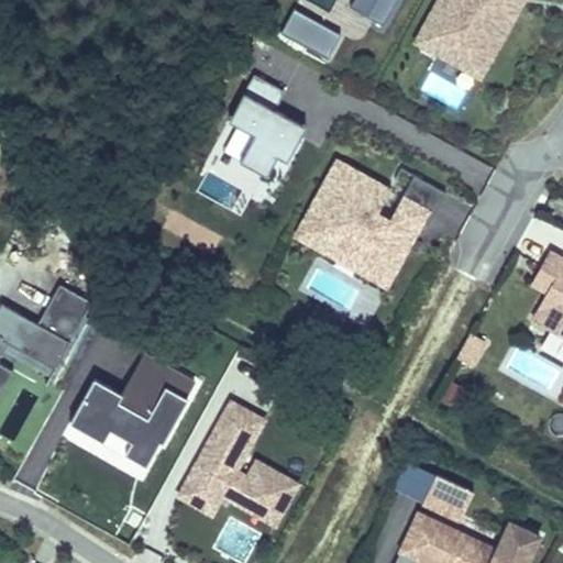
[(355,0),(352,7),(385,24),(398,0),(355,0)]
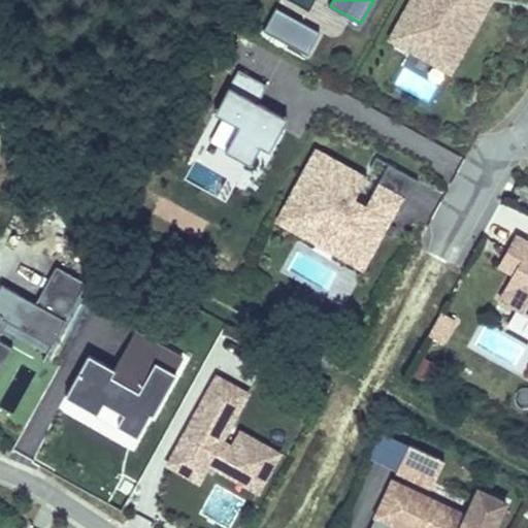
[(408,0),(388,39),(453,74),(493,0),(408,0)]
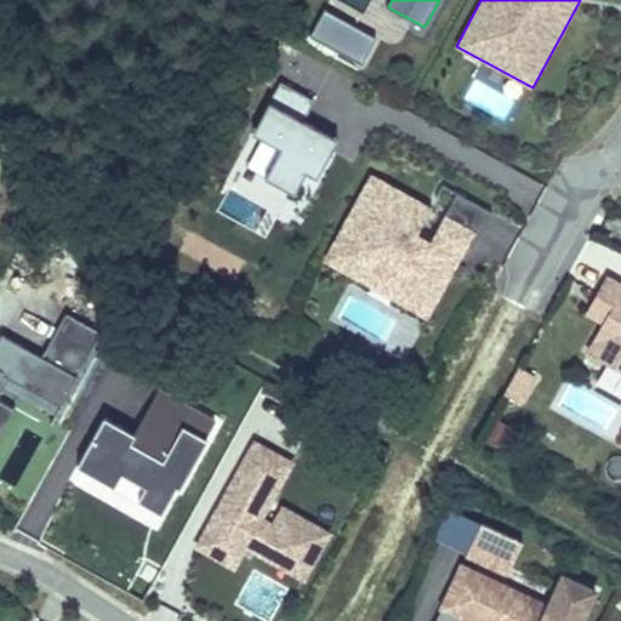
[(377,36),(325,7),(309,35),(362,64),(377,36)]
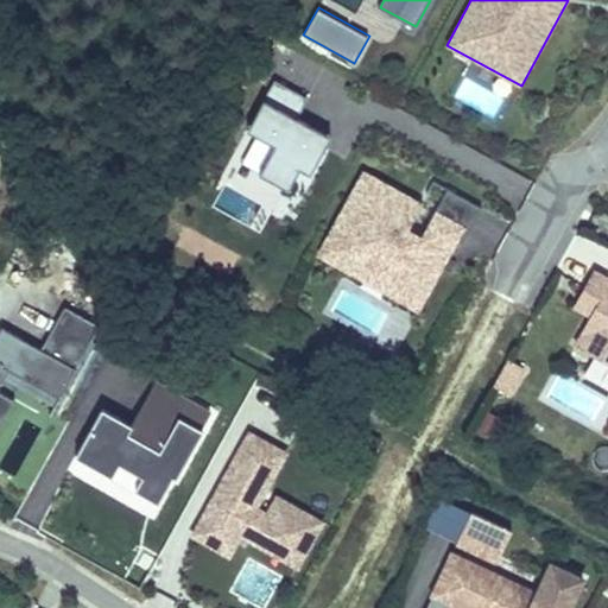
[(308,99),(276,81),(258,112),(266,116),(257,135),(274,145),(260,173),(289,189),(301,169),(311,175),(325,147),(304,135),(310,126),(297,119),(308,99)]
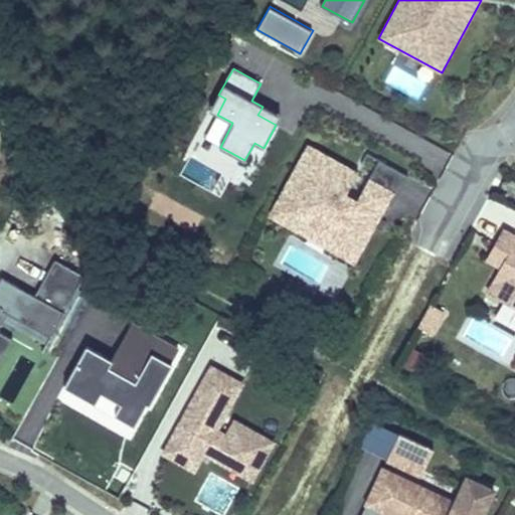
[(218,95),(209,111),(217,115),(225,99),(218,95)]
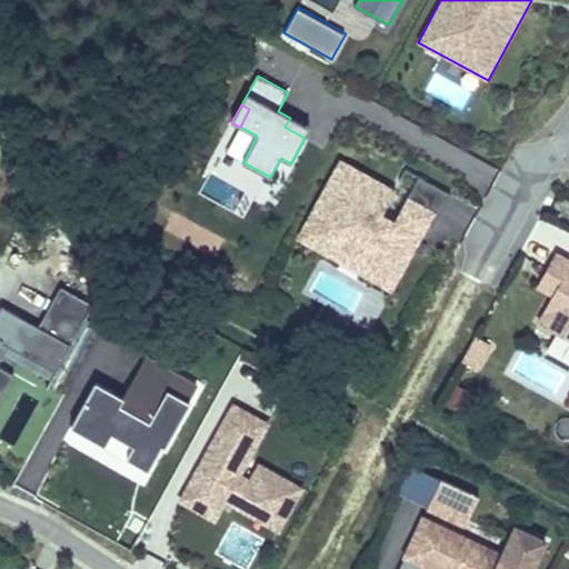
[(393,195),(342,167),(308,228),(343,247),(349,238),(377,253),(367,272),(390,285),(415,240),(411,239),(420,222),(423,223),(432,229),(451,195),(419,177),(391,227),(379,220),(393,195)]
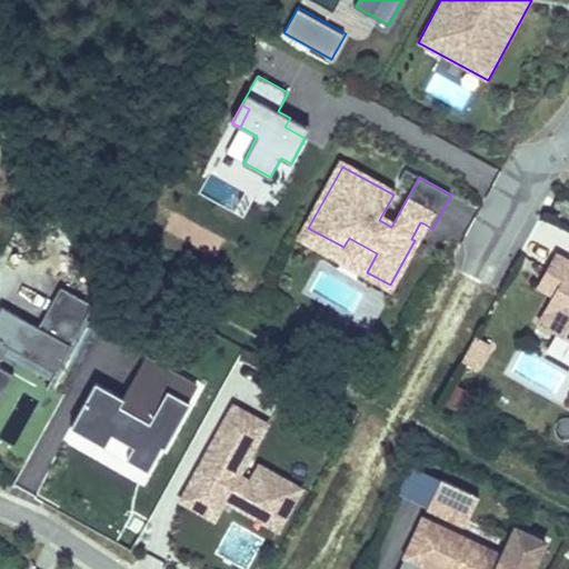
[(411,239),(415,240),(423,223),(420,222),(411,239)]
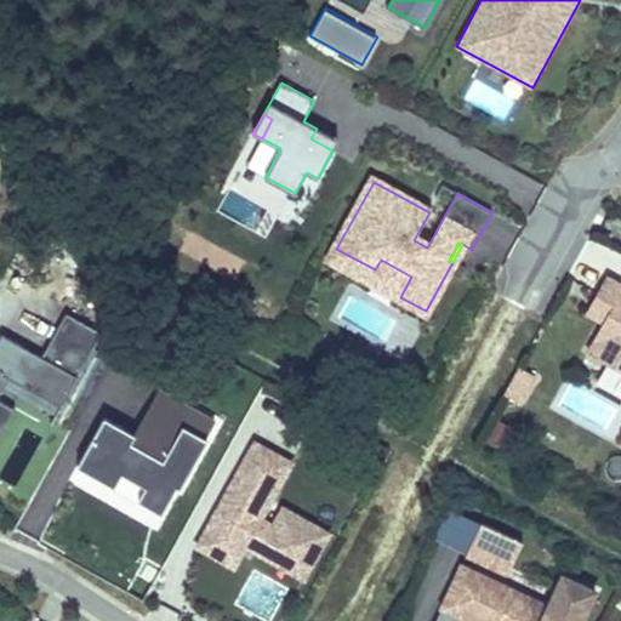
[(336,249),(331,258),(400,297),(411,277),(381,260),(375,269),(336,249)]
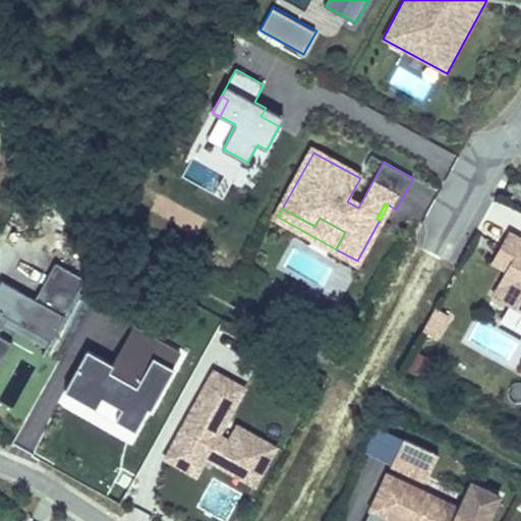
[(520,238),(509,232),(501,246),(516,255),(507,271),(494,295),(510,304),(517,292),(520,293),(520,238)]
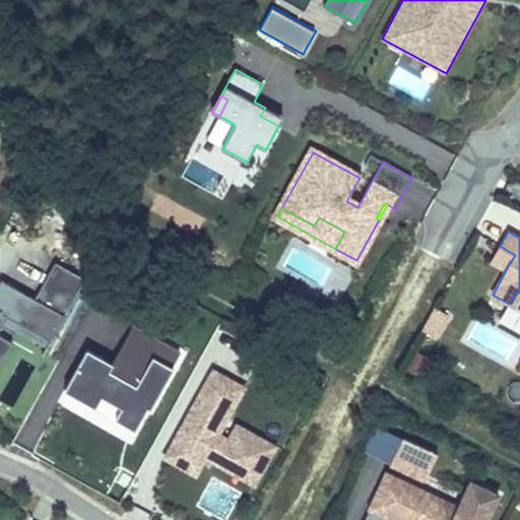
[(500,246),(491,262),(506,270),(515,255),(500,246)]
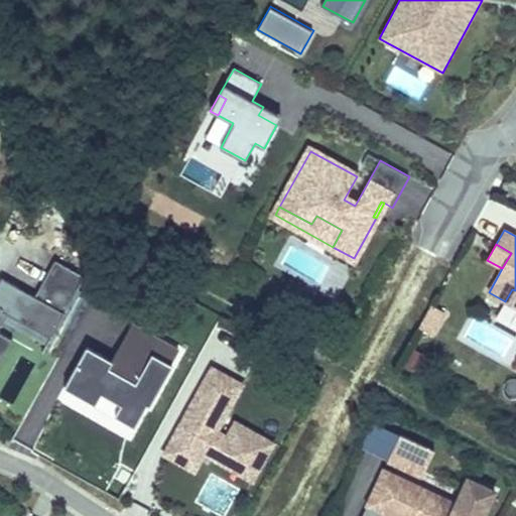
[(0,362),(12,340),(0,333),(0,328),(8,314),(50,338),(85,276),(55,260),(34,296),(2,277),(0,280),(0,362)]
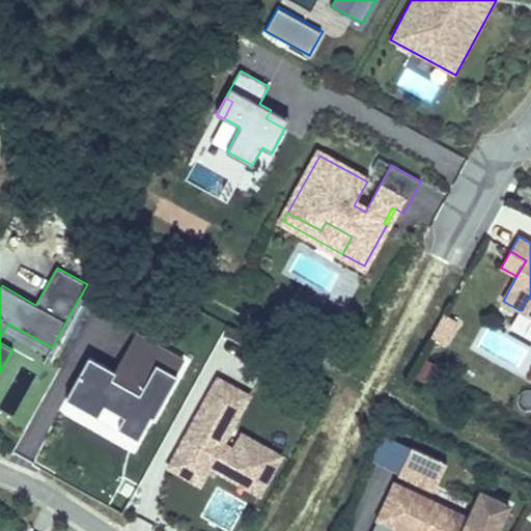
[(520,310),(530,315),(530,299),(527,298),(520,310)]
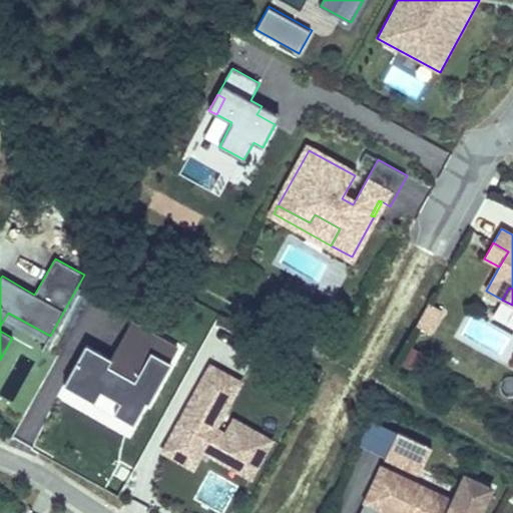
[(414,328),(427,335),(439,313),(426,306),(414,328)]
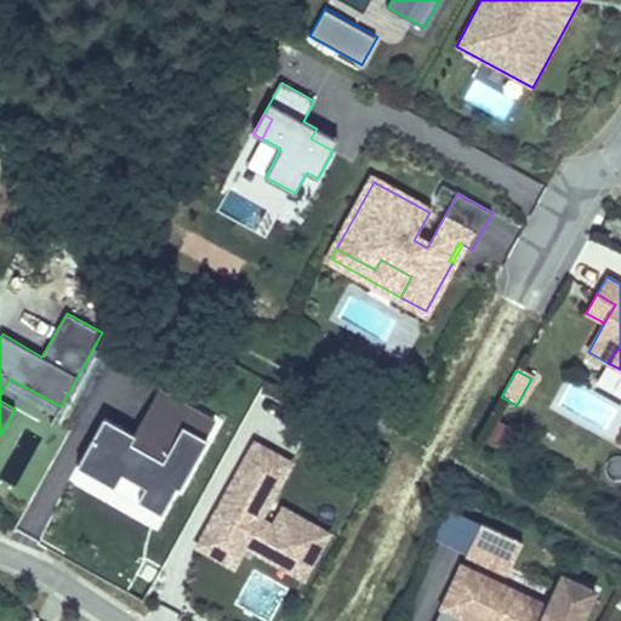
[(104,417),(78,466),(114,486),(123,473),(146,486),(142,493),(165,506),(177,486),(181,488),(208,439),(206,438),(200,434),(209,419),(159,391),(135,434),(130,442),(119,434),(123,427),(104,417)]
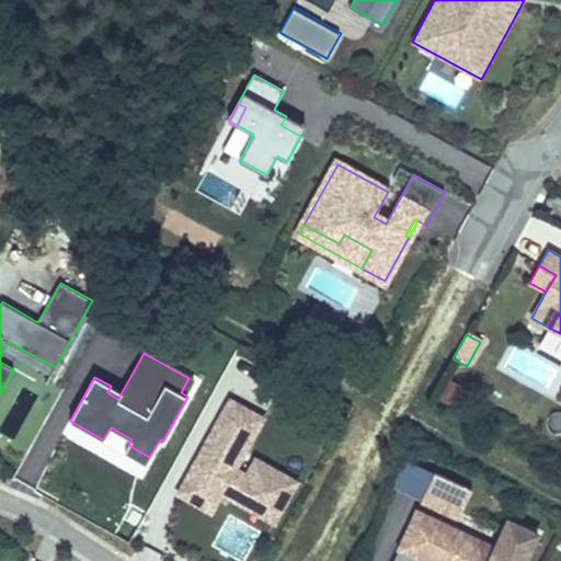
[(194,381),(189,378),(181,392),(186,396),(194,381)]
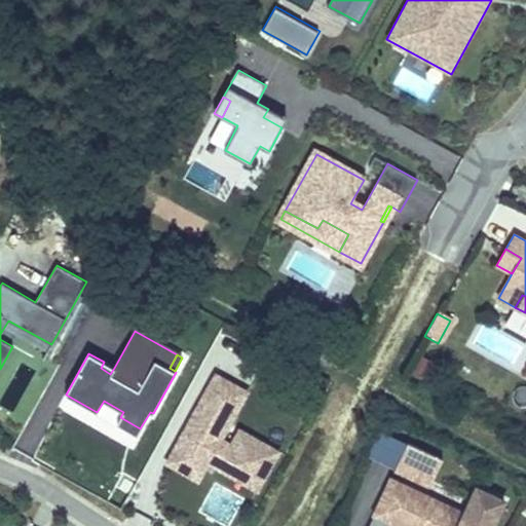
[(110,374),(114,368),(104,362),(101,368),(110,374)]
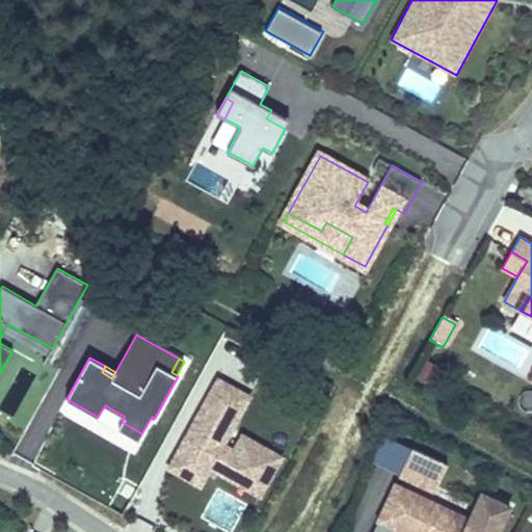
[(249,397),(219,379),(178,453),(209,471),(211,468),(214,460),(225,467),(221,474),(261,495),(282,457),(243,435),(234,451),(223,445),(249,397)]
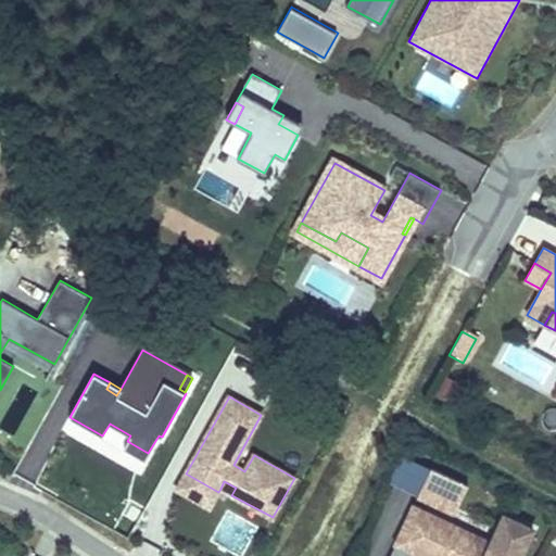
[(144,459),(148,453),(127,441),(124,447),(144,459)]
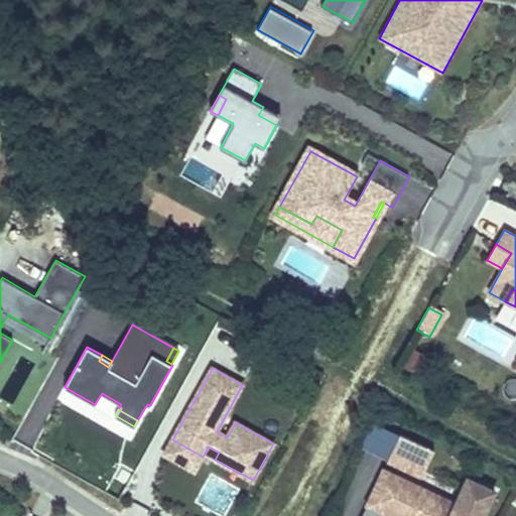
[(386,463),(420,479),(434,450),(399,434),(386,463)]
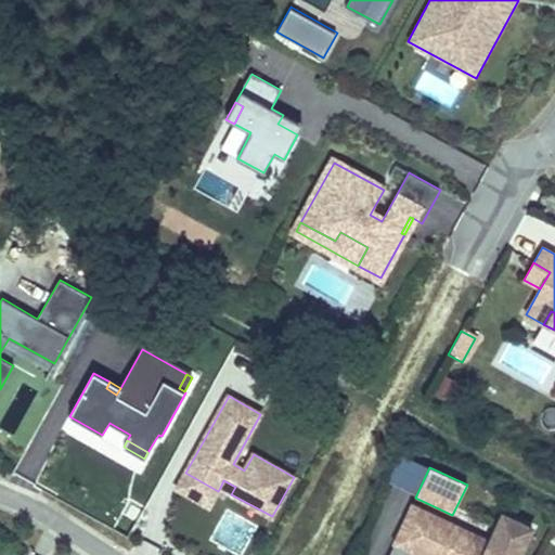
[(185,473),(180,483),(213,501),(218,491),(185,473)]
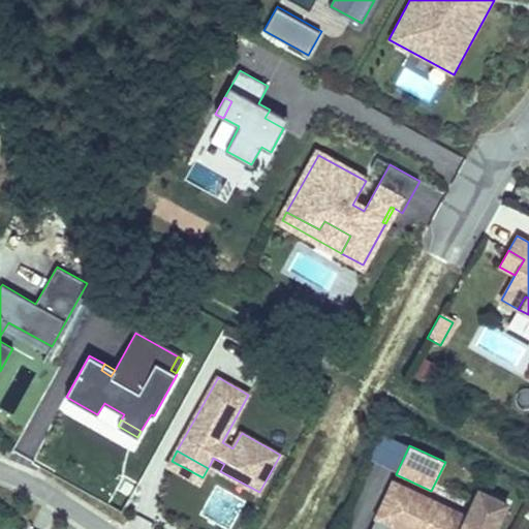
[(213,458),(210,465),(220,471),(224,464),(213,458)]
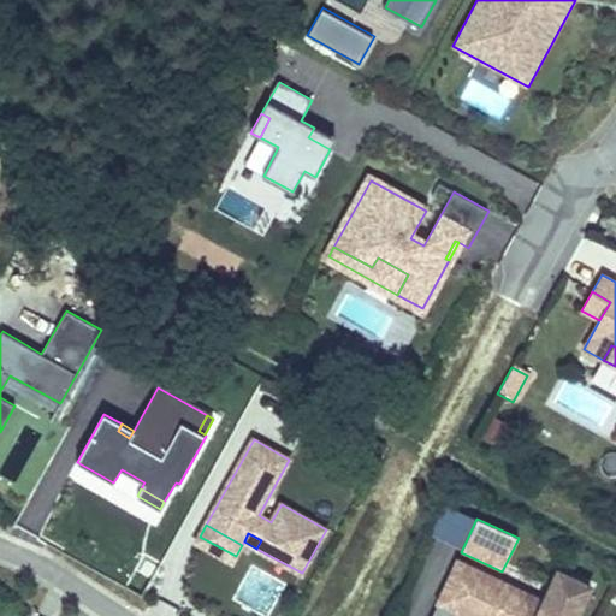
[(542,597),(456,557),(434,603),(437,604),(431,615),(457,615),(458,615),(460,615),(579,615),(594,585),(556,567),(542,597)]
